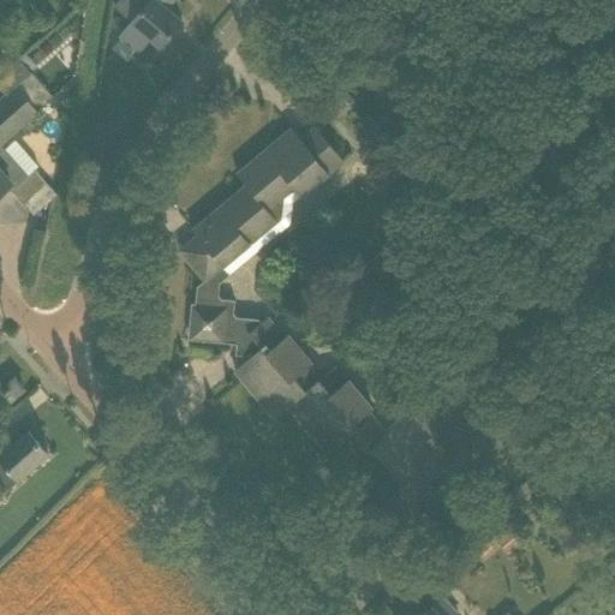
[(151,37),(162,47),(183,23),(167,10),(174,0),(150,0),(121,35),(141,51),(151,37)]
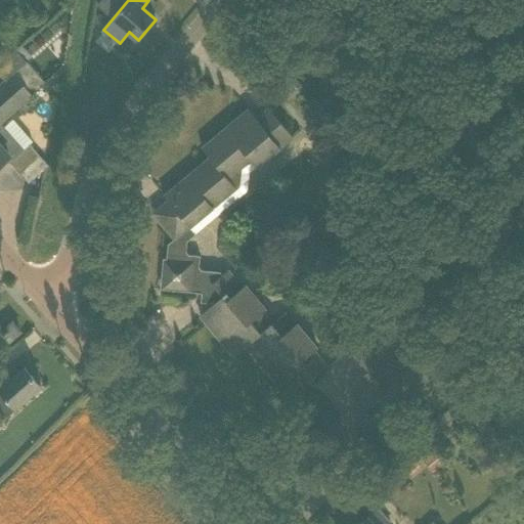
[(0,76),(4,81),(0,83),(0,122),(31,95),(11,75),(26,62),(14,50),(0,62),(0,76)]
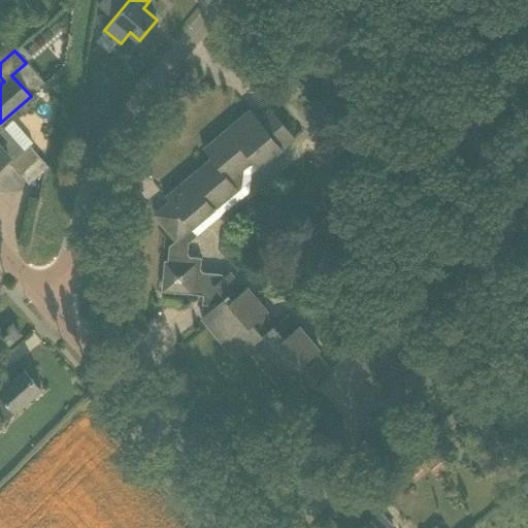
[(304,108),(320,127),(333,116),(318,97),(304,108)]
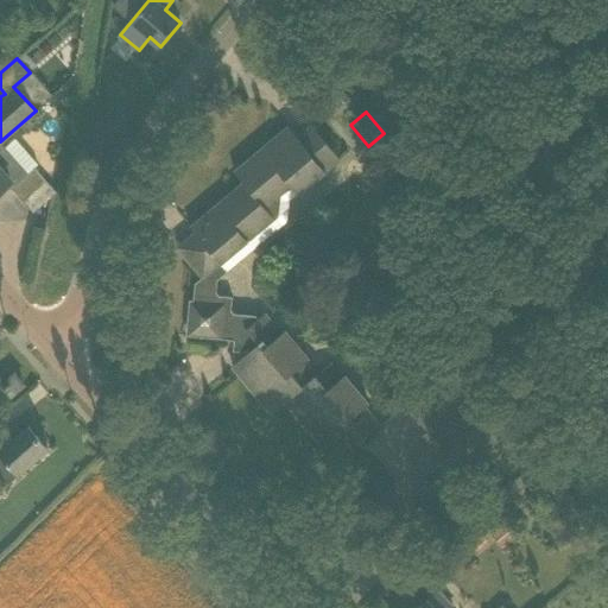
[(301,196),(342,160),(314,126),(298,139),(289,127),(234,172),(244,183),(190,228),(195,233),(177,248),(202,278),(195,284),(194,301),(189,301),(188,329),(194,337),(234,341),(239,336),(251,352),(233,366),(272,413),(285,403),(324,449),(352,428),(363,442),(384,425),(367,406),(371,404),(347,374),(343,377),(331,362),(320,373),(309,360),(312,358),(286,327),(283,330),(267,311),(259,318),(255,314),(235,312),(233,309),(234,296),(221,295),(217,290),(220,279),(289,221),(291,200),(298,192),(301,196)]
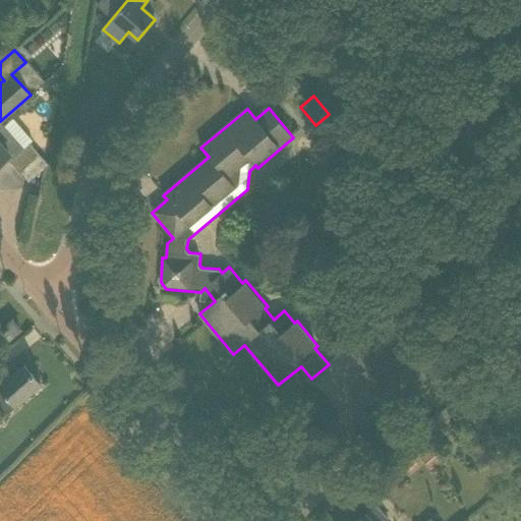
[(37,156),(27,145),(33,140),(13,118),(3,126),(0,122),(0,163),(6,159),(18,172),(37,156)]
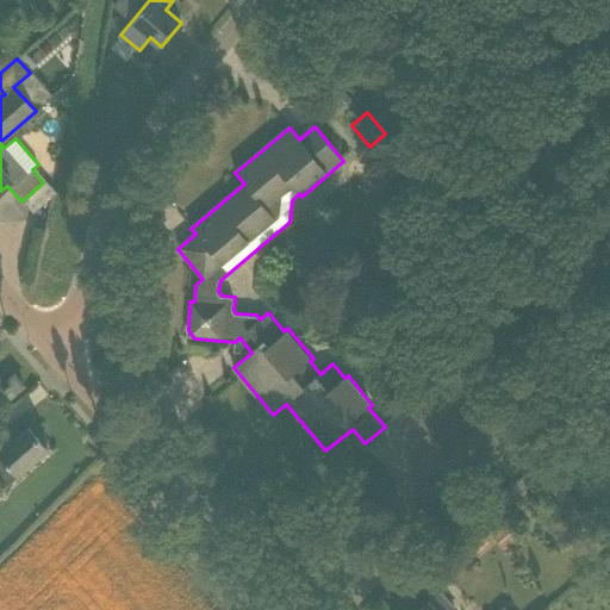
[(6,392),(11,398),(24,386),(16,377),(1,388),(5,392),(6,392)]
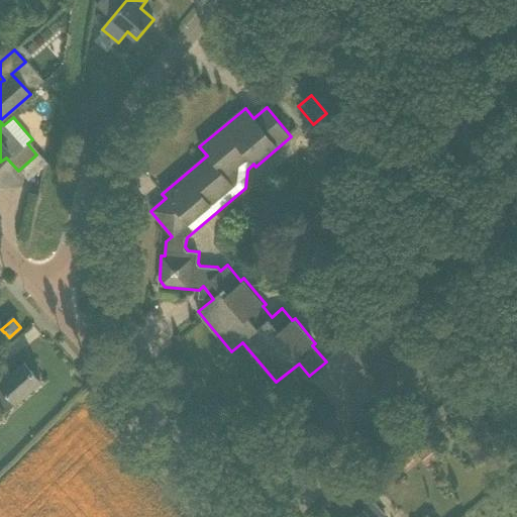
[(358,370),(379,394),(406,372),(368,324),(344,343),(364,366),(358,370)]
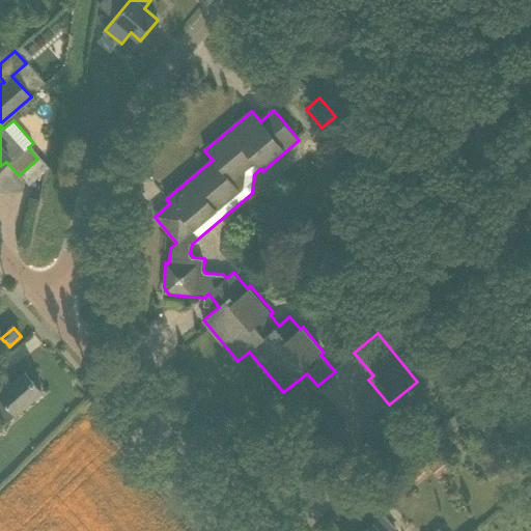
[(17,415),(43,392),(25,372),(11,385),(6,380),(0,385),(0,429),(6,424),(5,424),(16,415),(17,415)]
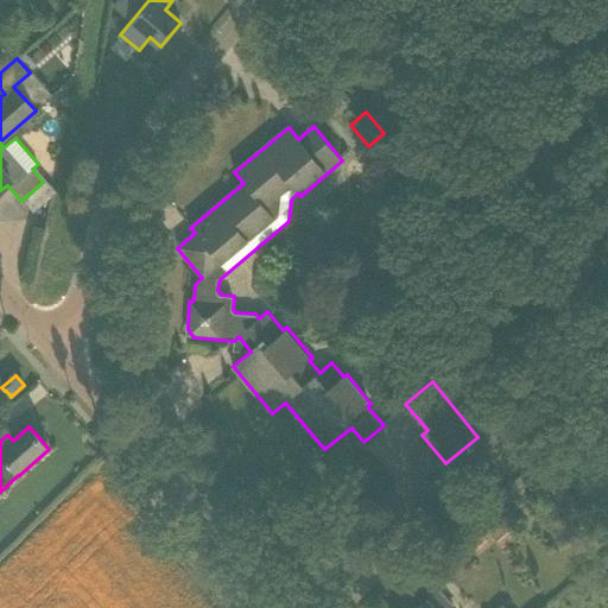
[(505,524),(493,534),(505,549),(517,538),(505,524)]
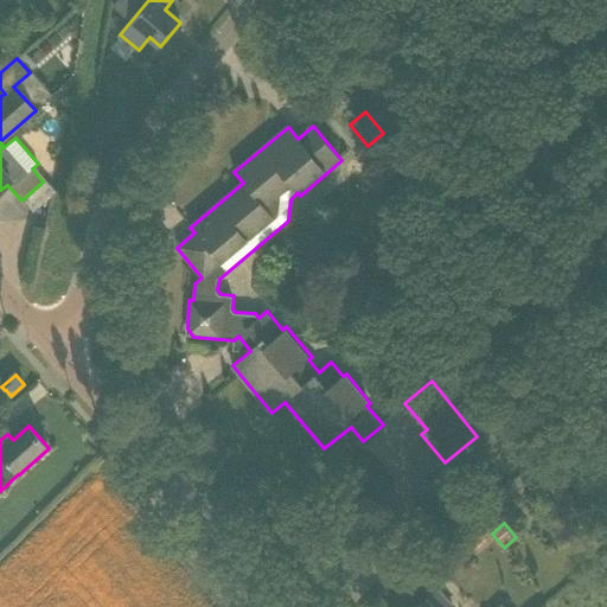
[(451,606),(454,605),(439,588),(427,598),(416,606),(451,606)]
